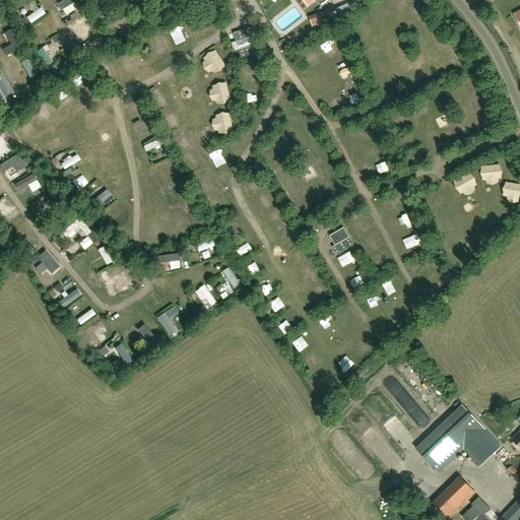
[(68,16),(79,9),(75,2),(63,10),(68,16)]
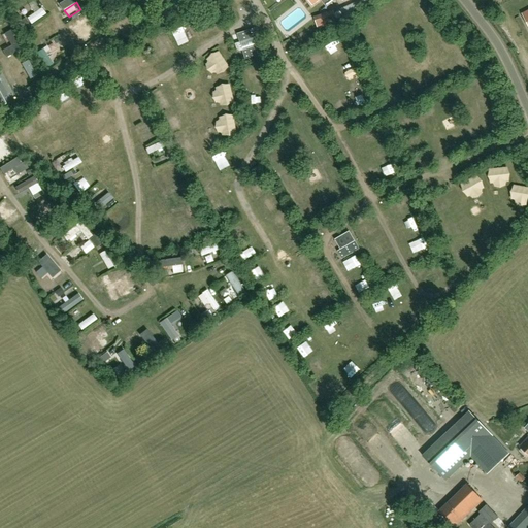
[(33,25),(48,13),(43,7),(29,19),(33,25)]
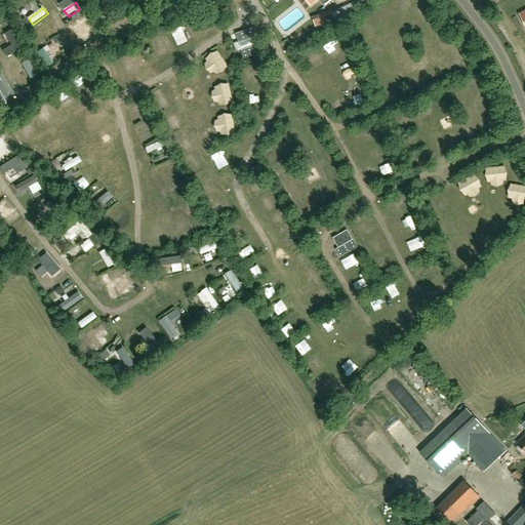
[(331,10),(319,14),(321,18),(314,21),(315,26),(333,19),(331,10)]
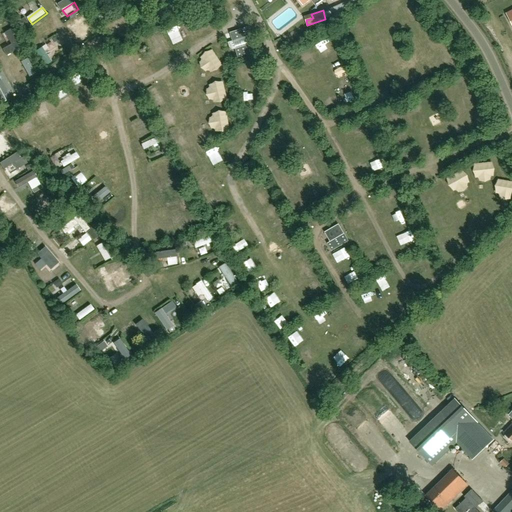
[(238,54),(244,52),(245,54),(253,52),(252,49),(259,47),(252,26),(231,32),(238,54)]
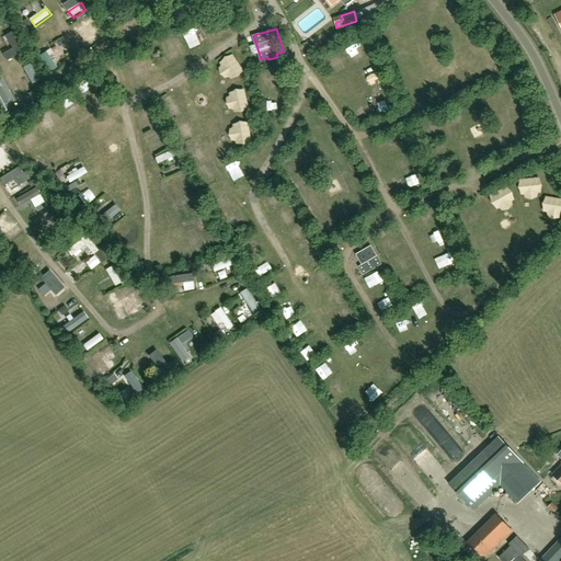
[(6,53),(10,60),(25,53),(15,32),(8,35),(14,48),(6,53)]
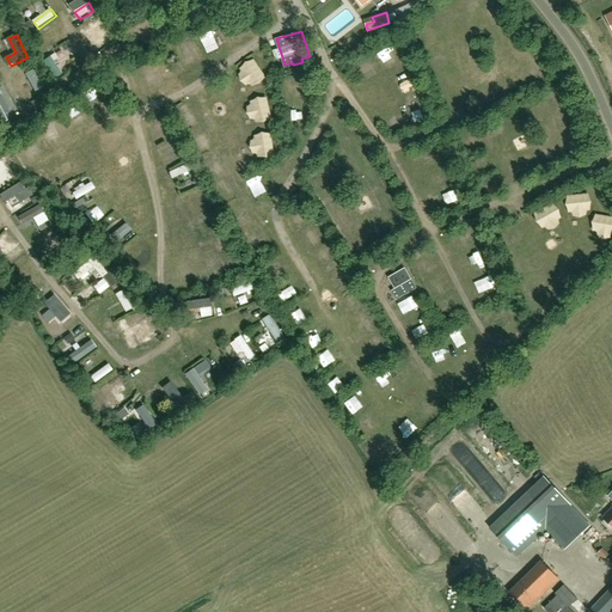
[(187,48),(177,51),(183,69),(193,66),(187,48)]
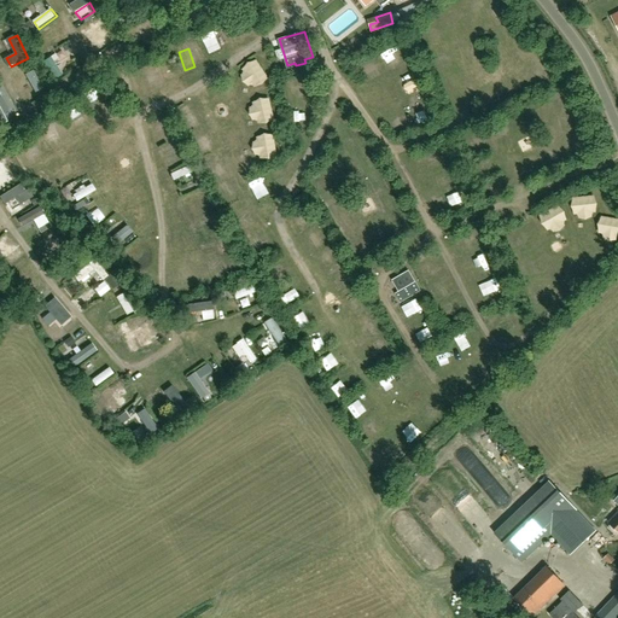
[(57,80),(64,75),(53,57),(46,60),(57,80)]
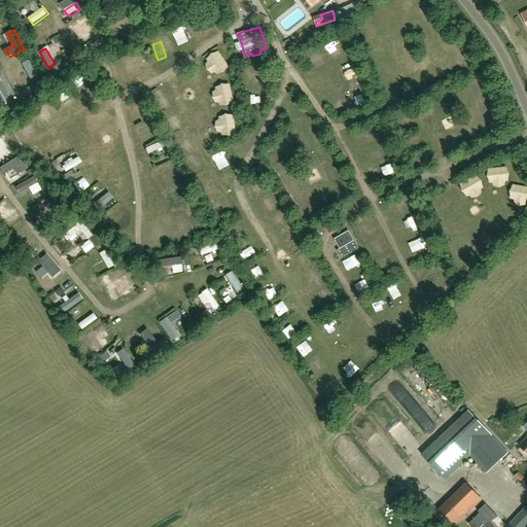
[(322,49),(311,56),(314,62),(325,56),(322,49)]
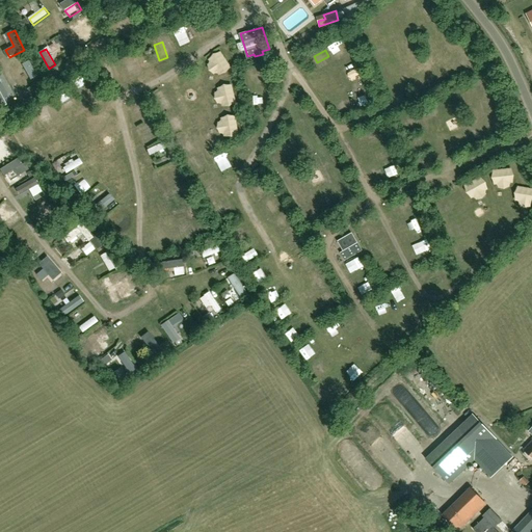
[(133,79),(126,59),(120,61),(127,81),(133,79)]
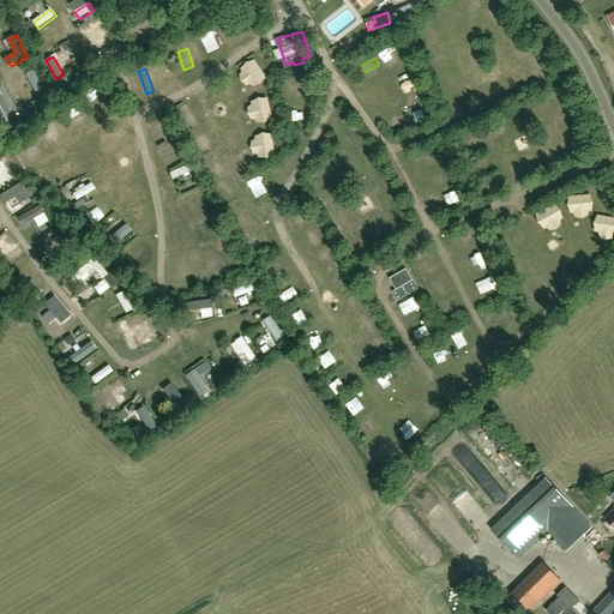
[(158,83),(166,79),(162,71),(155,74),(158,83)]
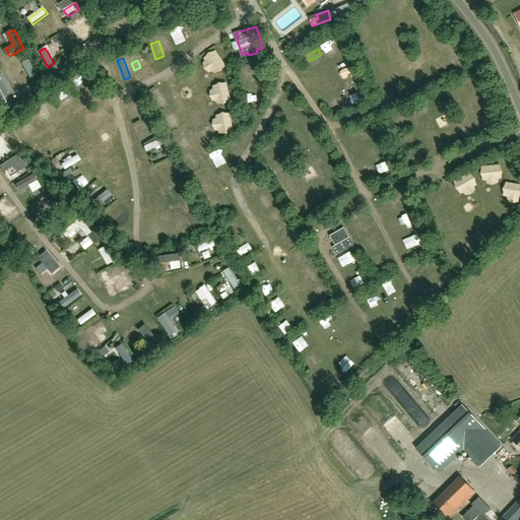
[(223,72),(210,71),(210,81),(223,81),(223,72)]
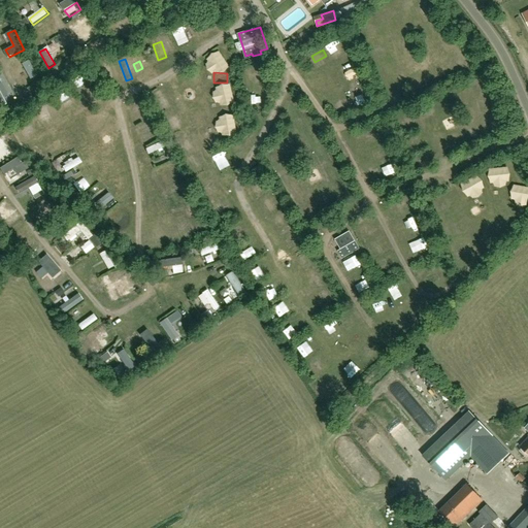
[(248,81),(258,81),(258,73),(248,74),(248,81)]
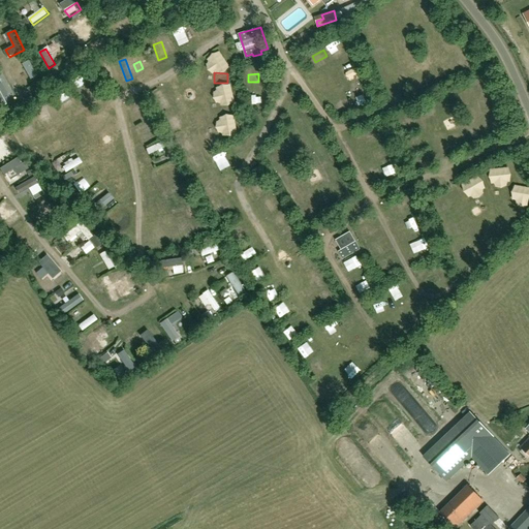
[(81,79),(74,82),(83,99),(89,97),(81,79)]
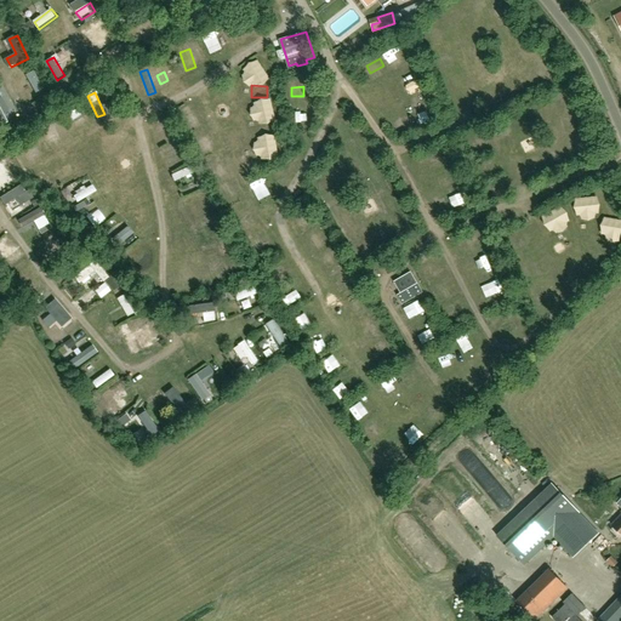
[(256,119),(272,118),(272,106),(255,107),(256,119)]
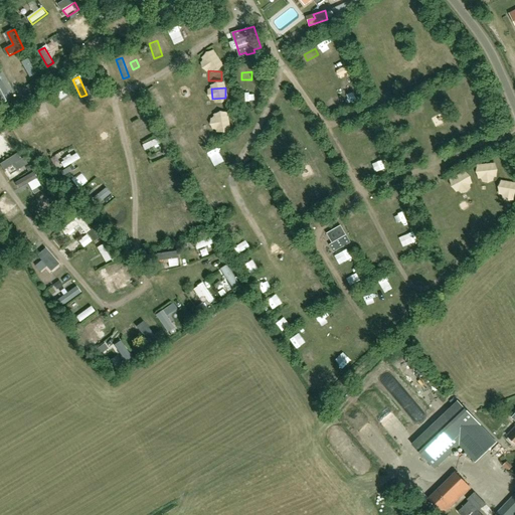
[(64,95),(58,98),(65,112),(71,109),(64,95)]
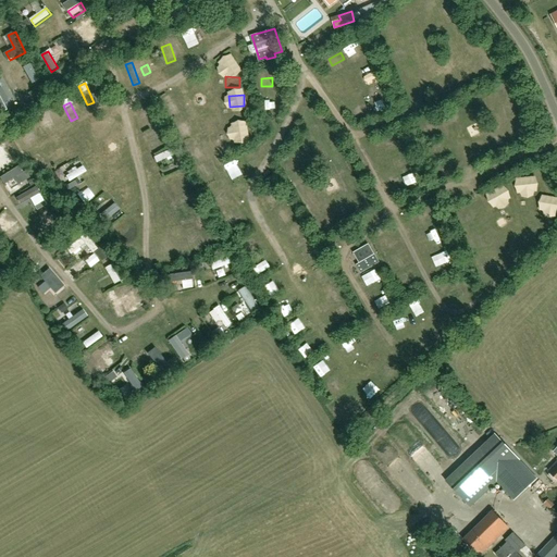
[(147,107),(134,113),(137,120),(150,113),(147,107)]
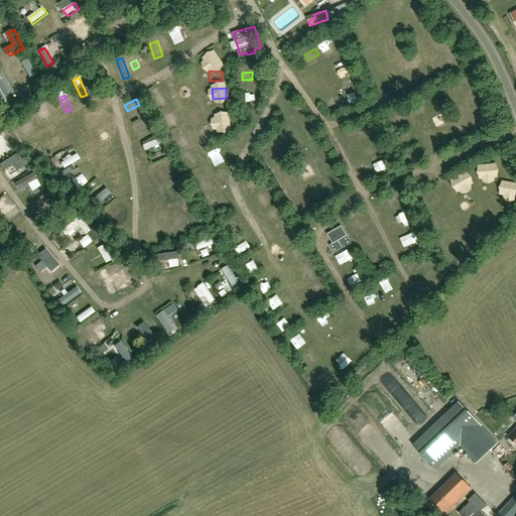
[(218,114),(223,125),(229,122),(233,131),(239,129),(231,109),(218,114)]
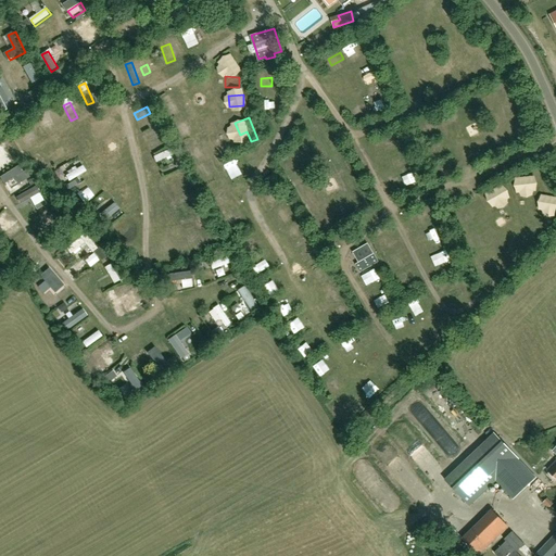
[(160,125),(152,128),(163,150),(171,146),(160,125)]
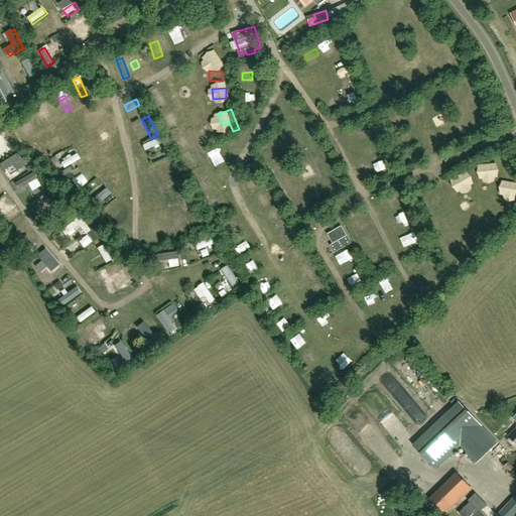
[(169,117),(161,120),(167,137),(175,134),(169,117)]
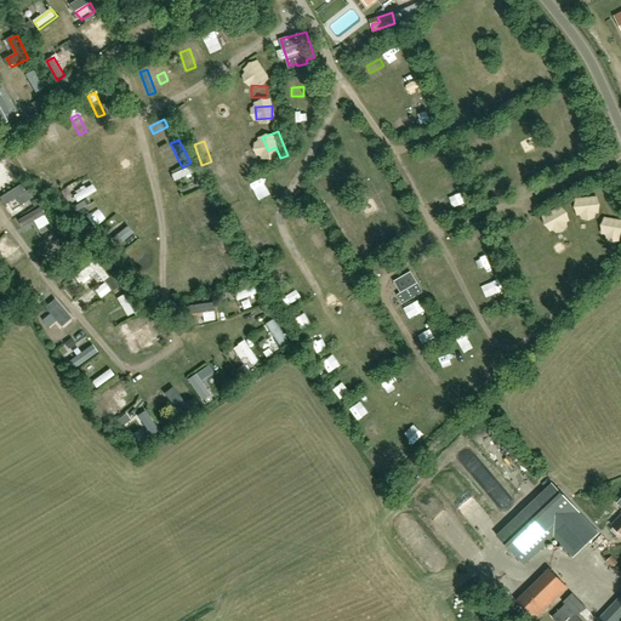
[(160,149),(166,163),(176,158),(170,144),(160,149)]
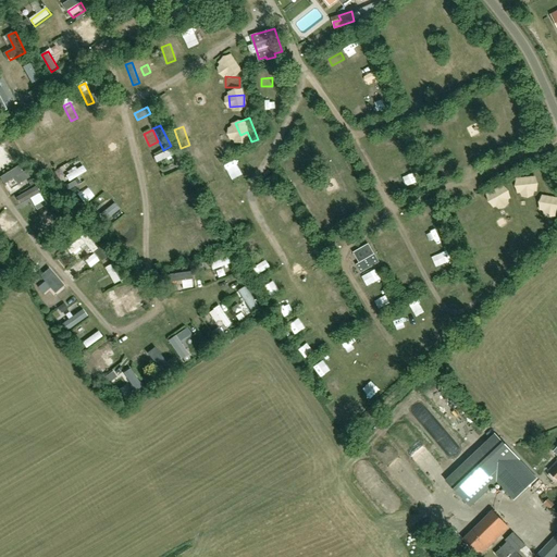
[(21,134),(14,137),(19,145),(24,141),(21,134)]
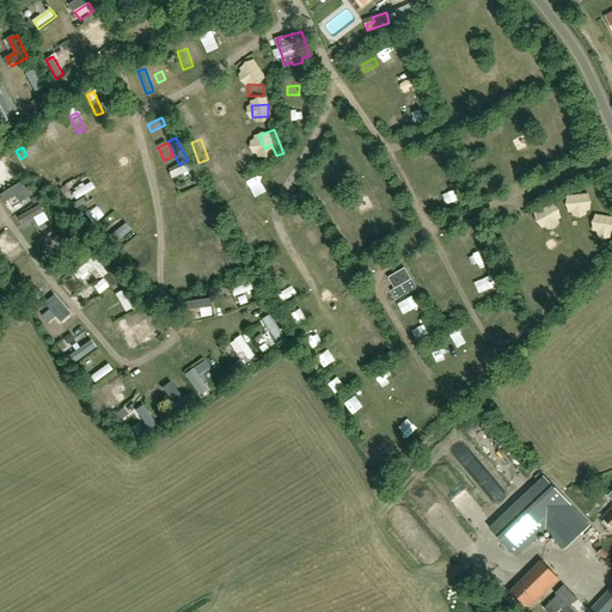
[(262,158),(265,157),(268,160),(276,155),(271,148),(259,154),(262,158)]
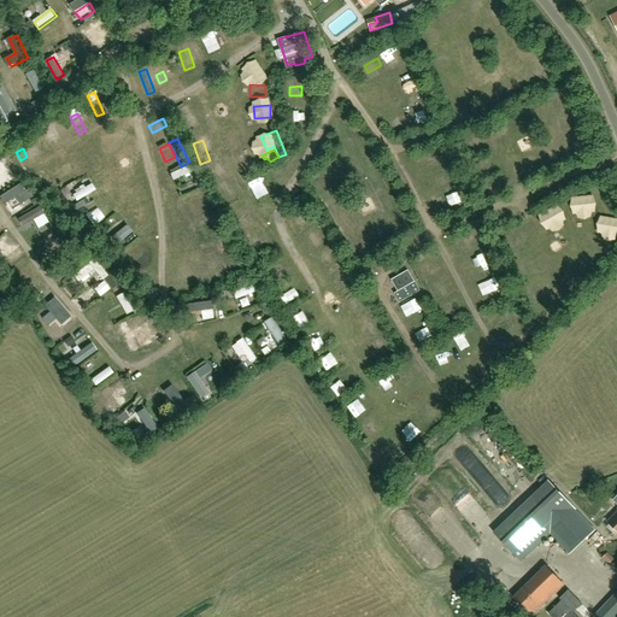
[(29,172),(47,163),(43,156),(25,165),(29,172)]
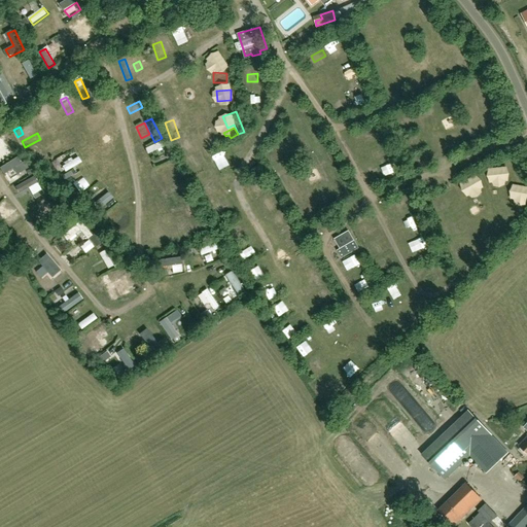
[(204,143),(207,149),(222,141),(219,135),(204,143)]
